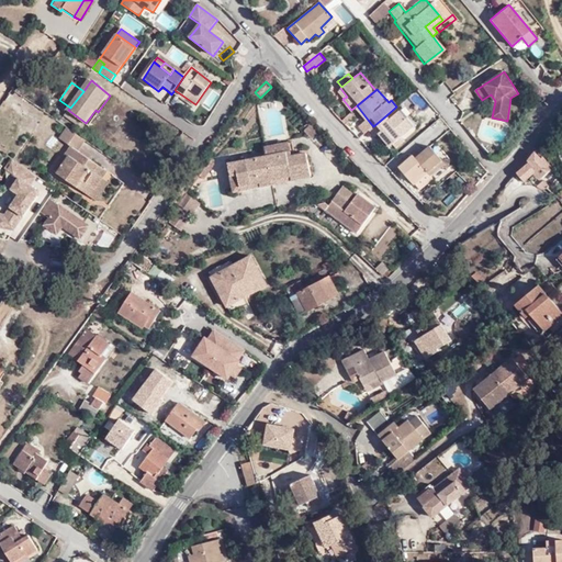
[(195,104),(175,90),(171,94),(192,110),(195,104)]
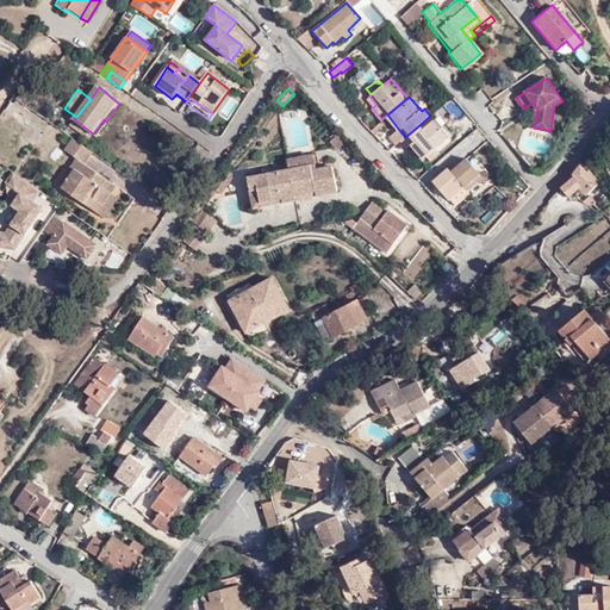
[(94,135),(93,134),(74,119),(69,126),(89,141),(94,135)]
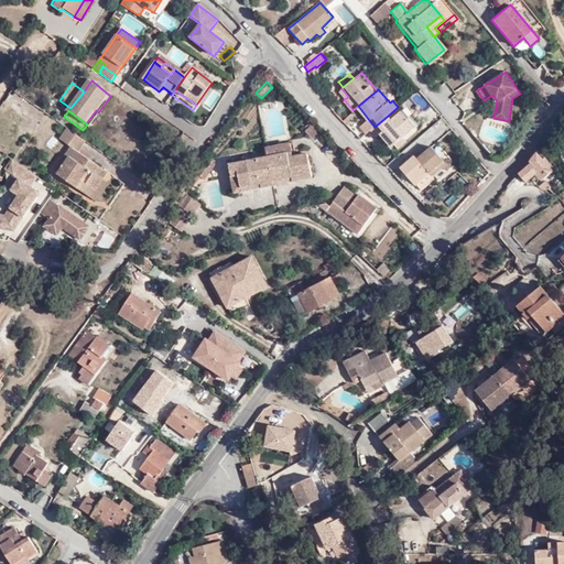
[(96,110),(86,123),(87,125),(91,128),(101,115),(98,112),(96,110)]
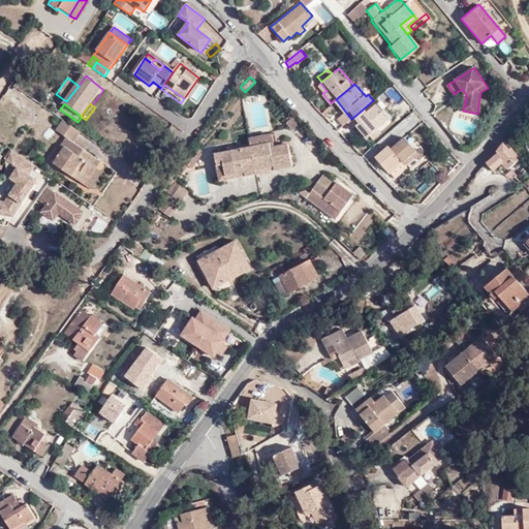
[(351,119),(348,121),(354,128),(359,126),(368,137),(390,119),(378,105),(368,113),(364,109),(351,119)]
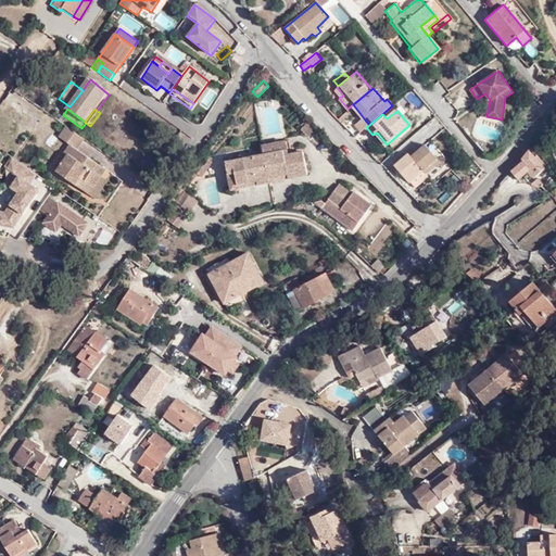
[(366,127),(369,125),(364,118),(356,124),(362,131),(366,127)]
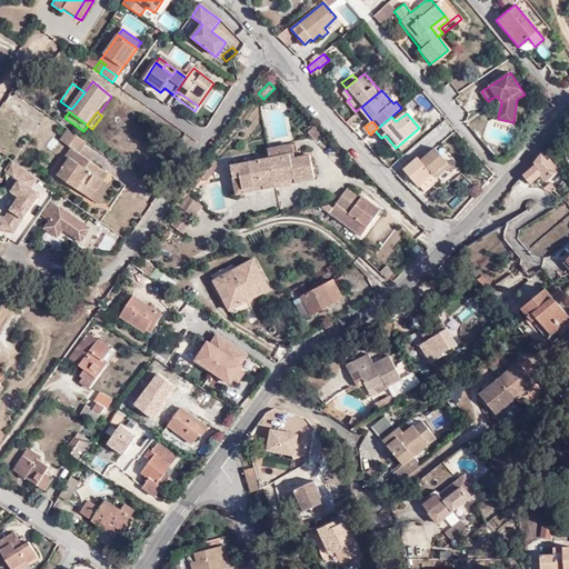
[(77,153),(86,141),(63,126),(56,138),(69,149),(59,162),(63,166),(58,173),(57,175),(71,186),(76,180),(80,185),(81,182),(93,190),(88,197),(96,202),(108,186),(100,180),(106,173),(87,161),(86,162),(79,159),(80,157),(77,153)]
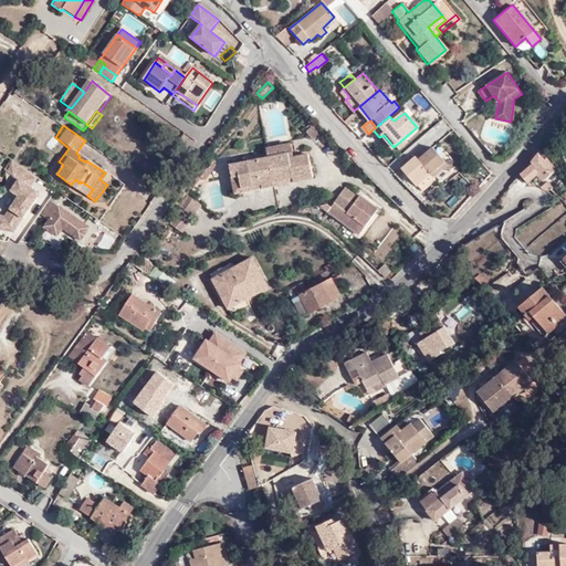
[(316,125),(308,132),(315,140),(324,133),(316,125)]
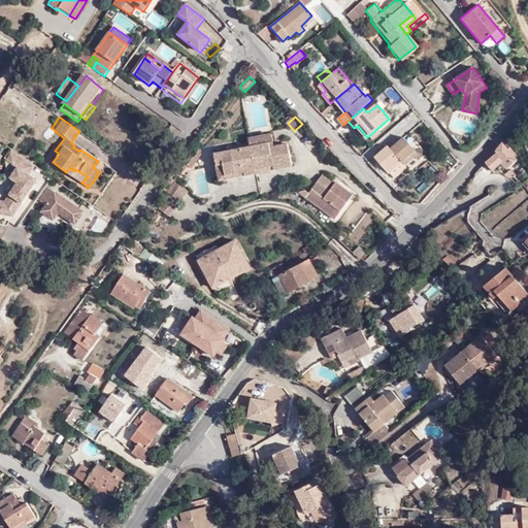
[(272,134),(251,138),(253,149),(275,143),(272,134)]
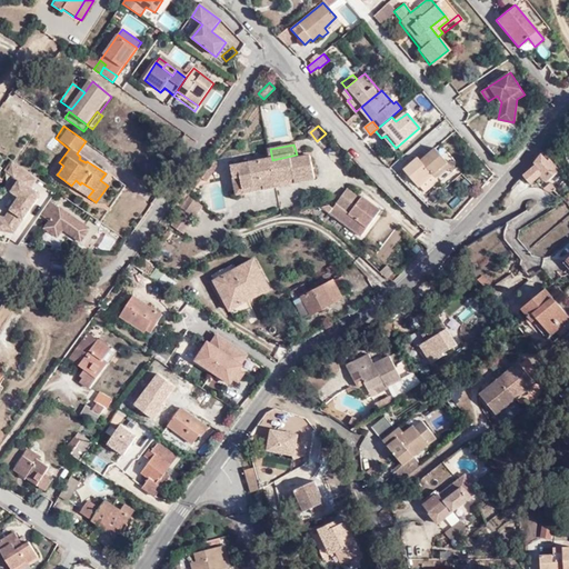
[(420,157),(405,169),(419,186),(433,173),(437,177),(451,165),(438,147),(422,159),(420,157)]
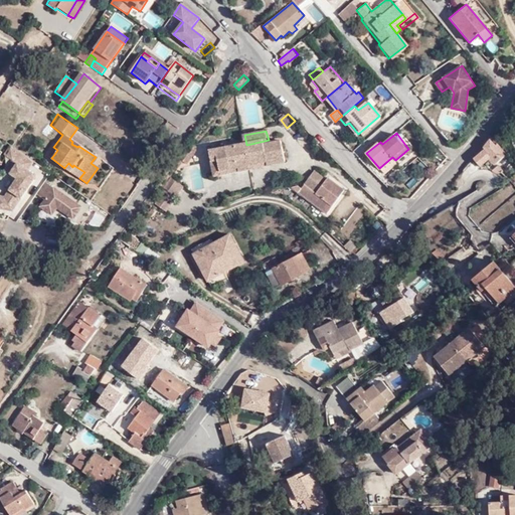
[(494,138),(487,144),(490,149),(478,159),(484,166),(490,161),(493,159),(498,165),(508,156),(494,138)]
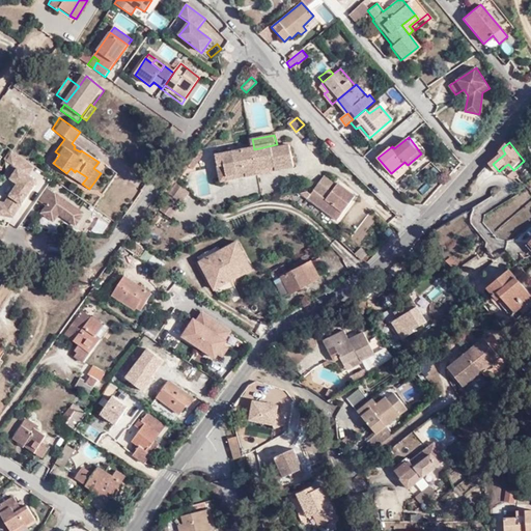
[(275,168),(276,172),(297,167),(291,144),(277,147),(277,144),(254,149),(258,171),(275,168)]
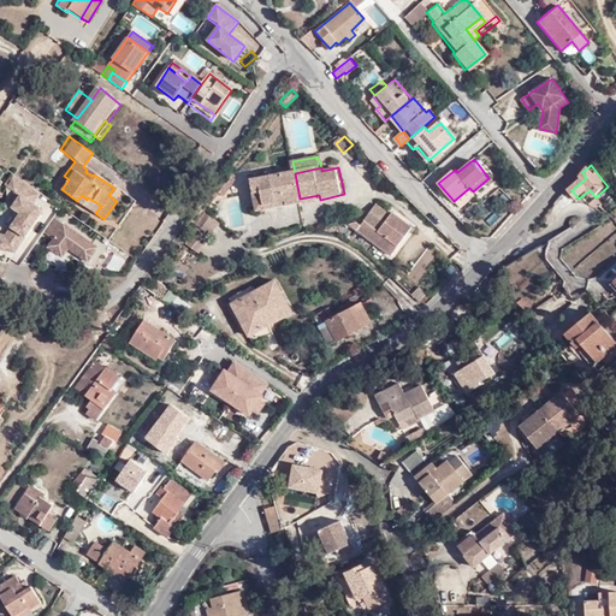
[(300,199),(295,173),(252,182),(254,194),(262,193),(266,207),(290,202),(291,206),(301,205),(300,199)]
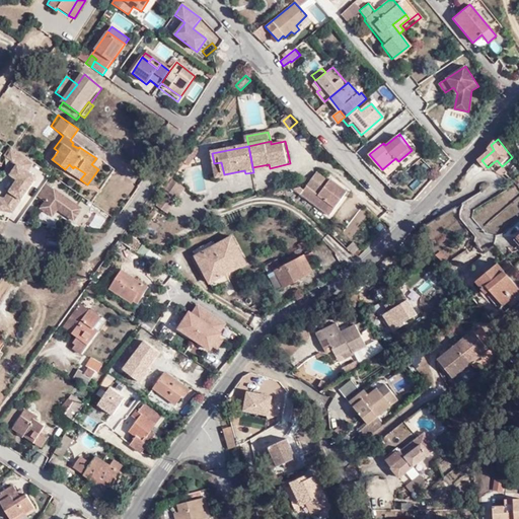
[(49,155),(53,158),(58,151),(54,148),(49,155)]
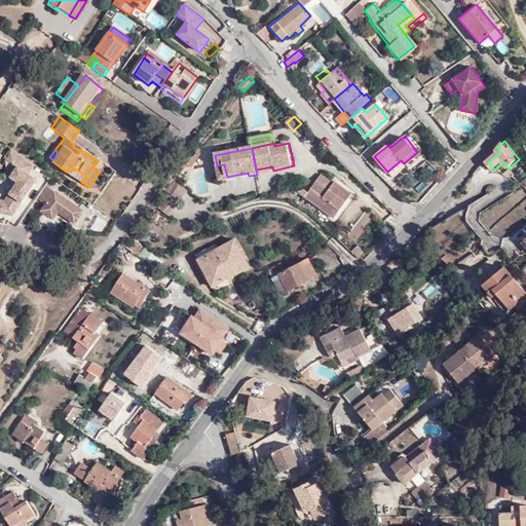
[(188,165),(192,168),(201,155),(197,152),(188,165)]
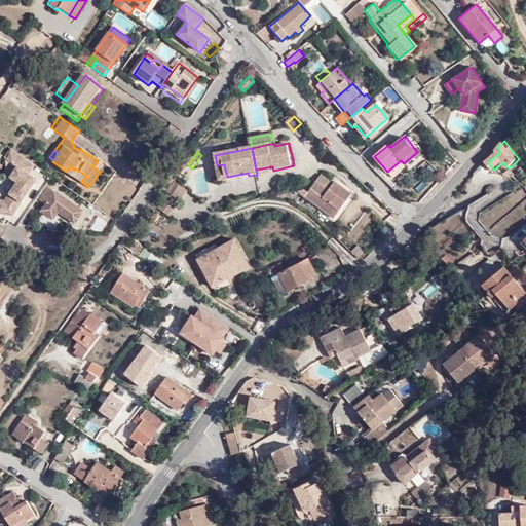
[(221,183),(249,176),(248,173),(227,177),(224,164),(217,165),(221,183)]
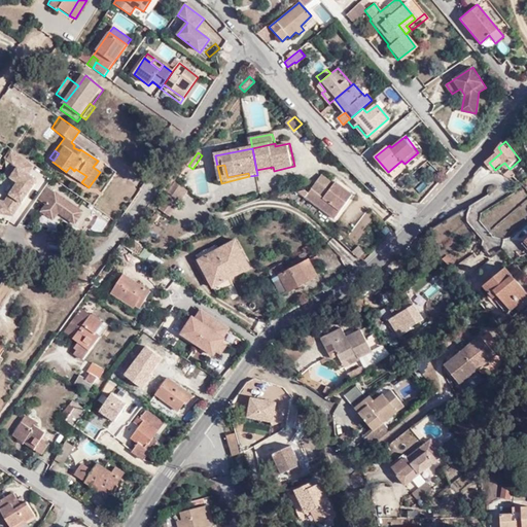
[(66,172),(81,182),(86,176),(75,169),(74,171),(70,167),(66,172)]
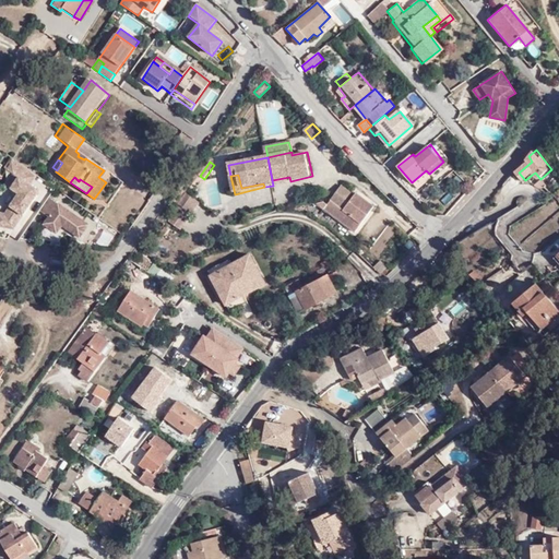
[(0,225),(15,235),(43,192),(20,178),(12,191),(19,195),(6,215),(1,212),(0,214),(0,225)]
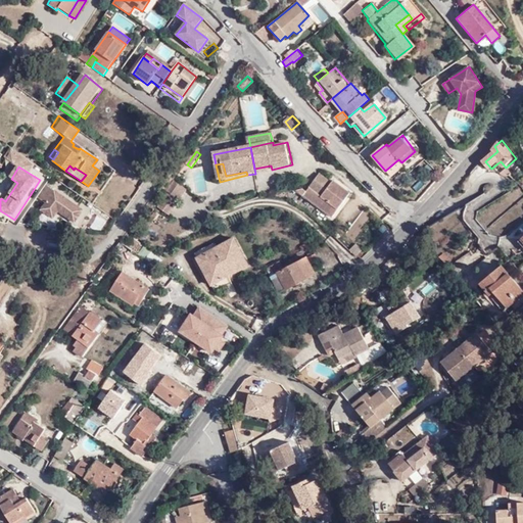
[(320,199),(330,186),(318,177),(307,191),(320,199)]
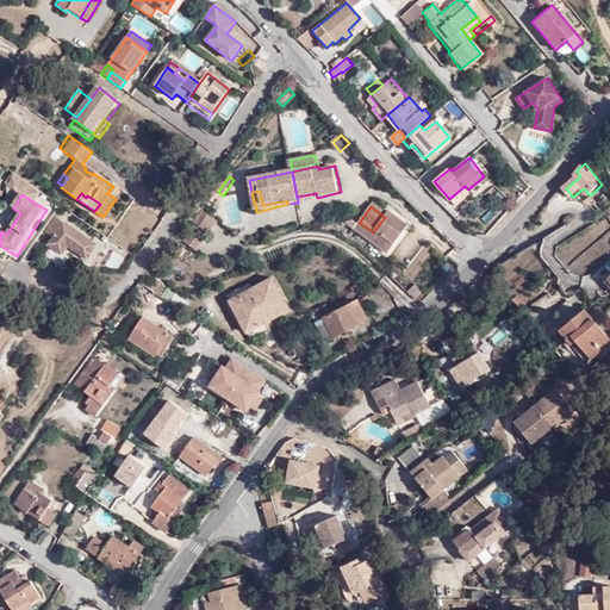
[(217,222),(204,212),(197,224),(210,234),(217,222)]
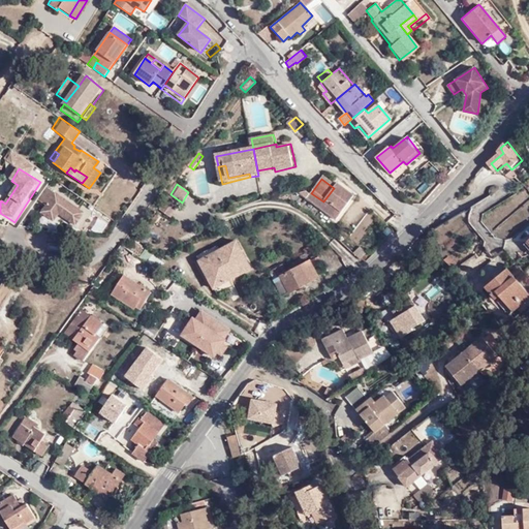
[(38,200),(45,206),(40,214),(55,223),(60,216),(76,227),(87,213),(49,186),(38,200)]
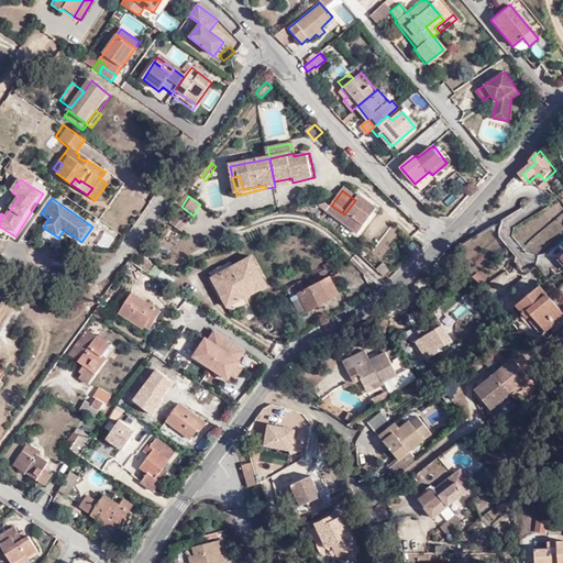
[(401,202),(397,207),(408,218),(412,213),(401,202)]
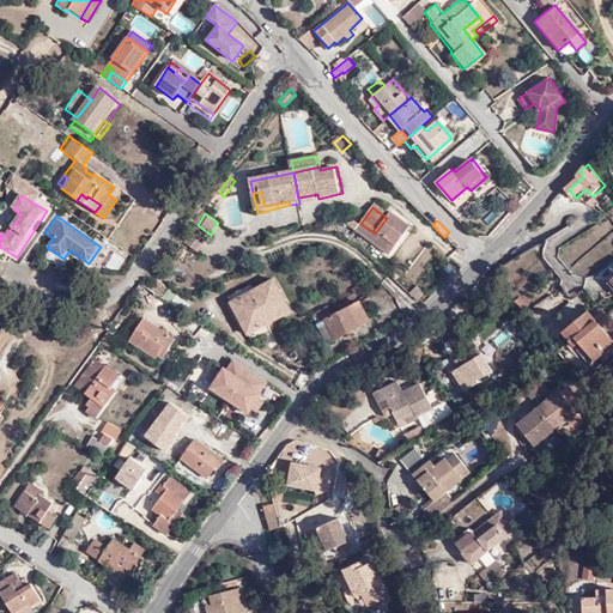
[(449,281),(455,275),(449,271),(444,275),(449,281)]
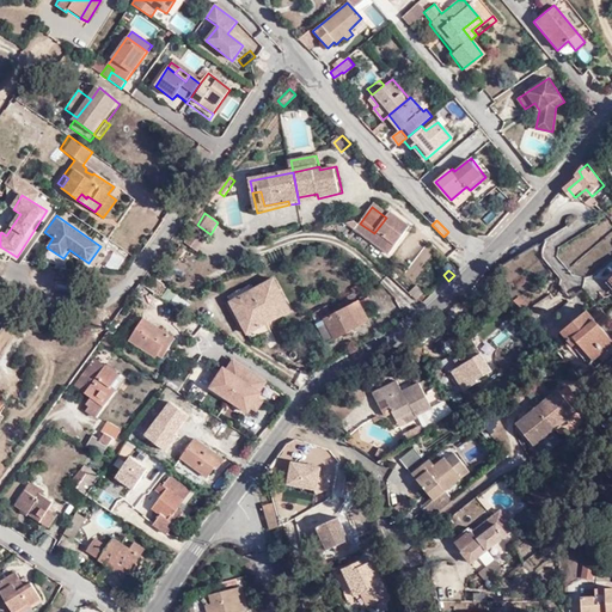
[(232,301),(231,303),(248,335),(249,334),(268,324),(292,311),(274,279),(254,289),(232,301)]
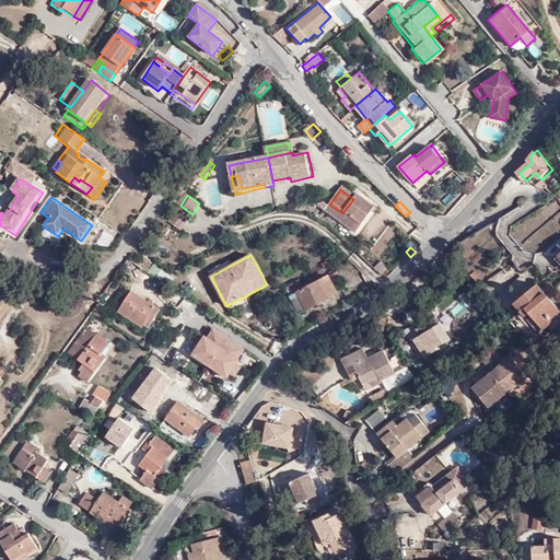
[(230,261),(210,271),(212,276),(232,265),(230,261)]
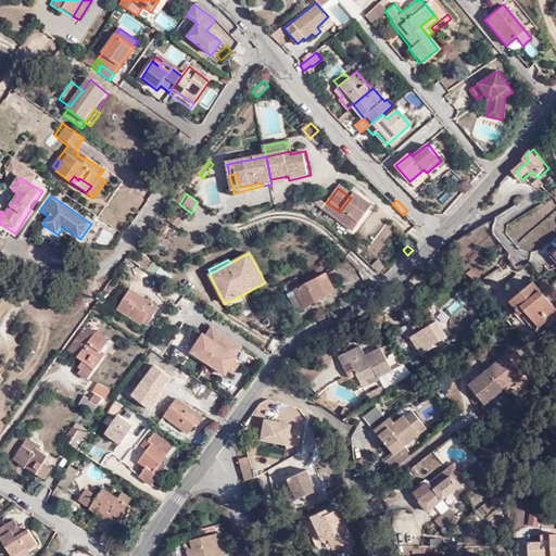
[(377,263),(369,269),(377,277),(383,269),(377,263)]
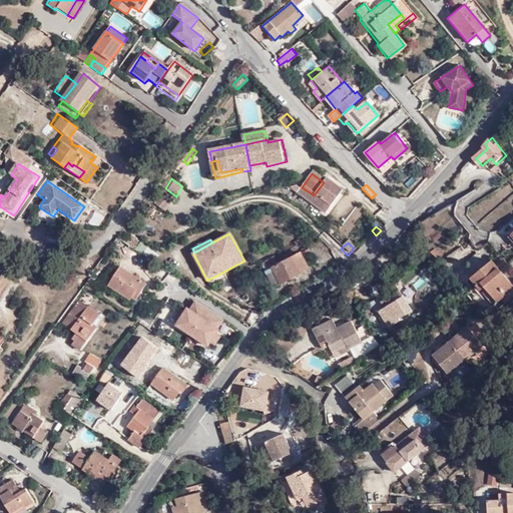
[(276,259),(263,266),(275,289),(311,270),(306,261),(313,258),(309,249),(280,265),(276,259)]
